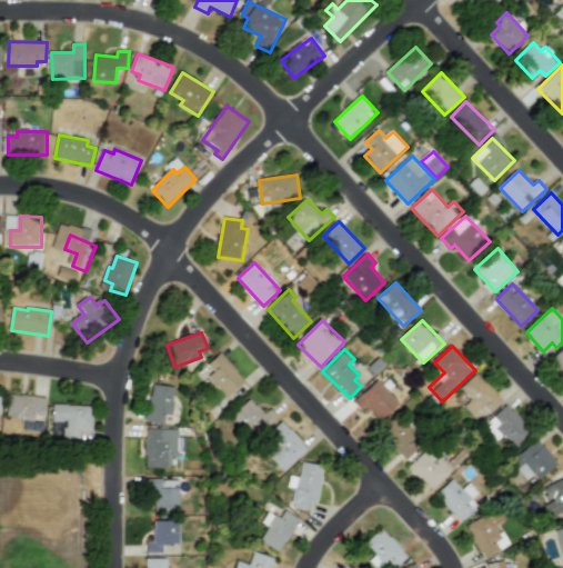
[(562,350),(552,360),(562,371),(562,350)]
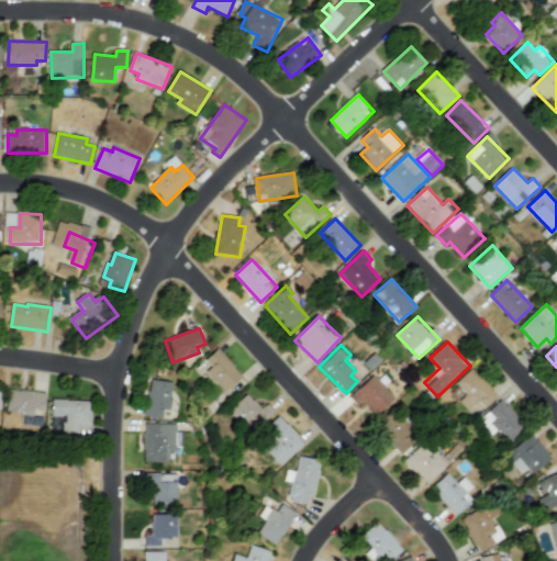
[(244,376),(219,350),(207,361),(213,368),(208,372),(226,392),(244,376)]
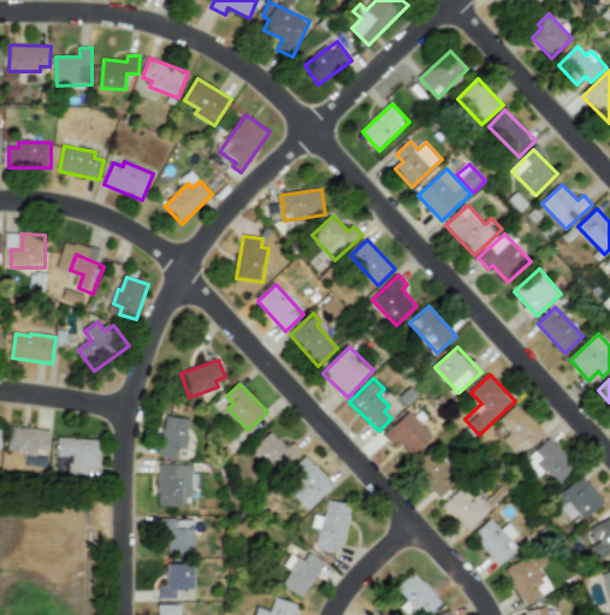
[(548,435),(519,404),(502,420),(514,432),(505,439),(516,450),(526,442),(533,448),(548,435)]
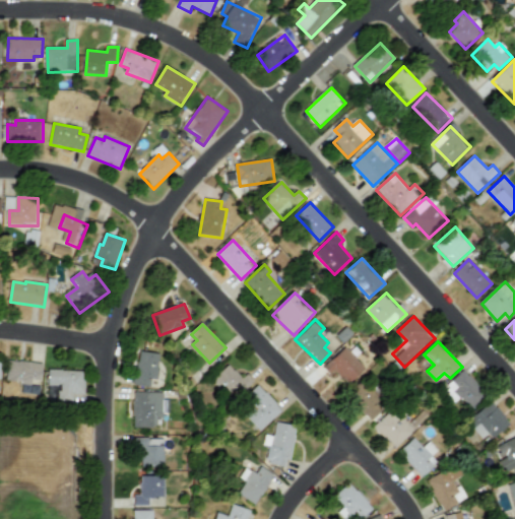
[(367,368),(345,347),(325,368),(332,375),(336,371),(350,385),(367,368)]
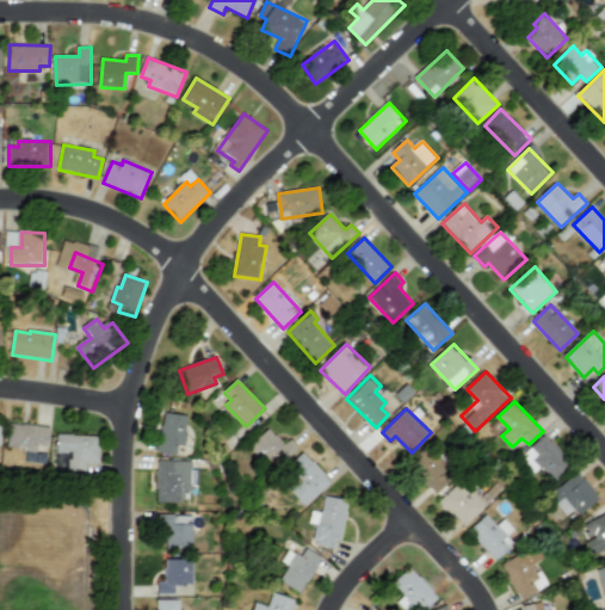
[(160,453),(179,455),(180,445),(187,447),(190,416),(164,413),(160,453)]
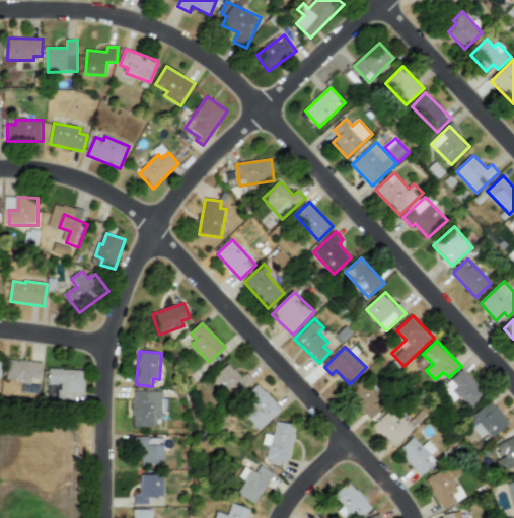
[(11,360),(9,380),(32,383),(33,378),(43,379),(45,364),(11,360)]
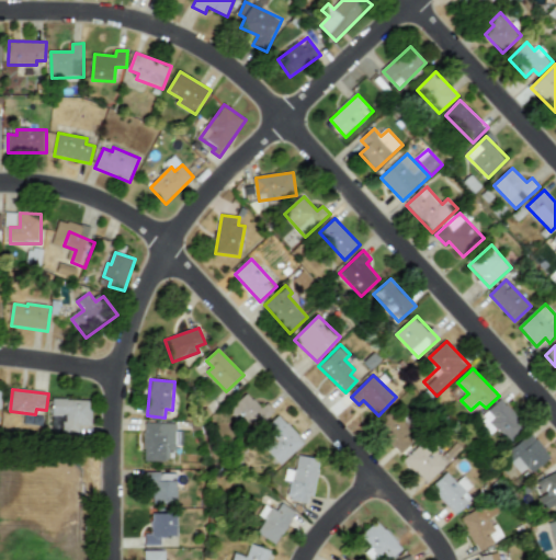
[(263,409),(249,393),(234,409),(254,432),(276,411),(269,403),(263,409)]
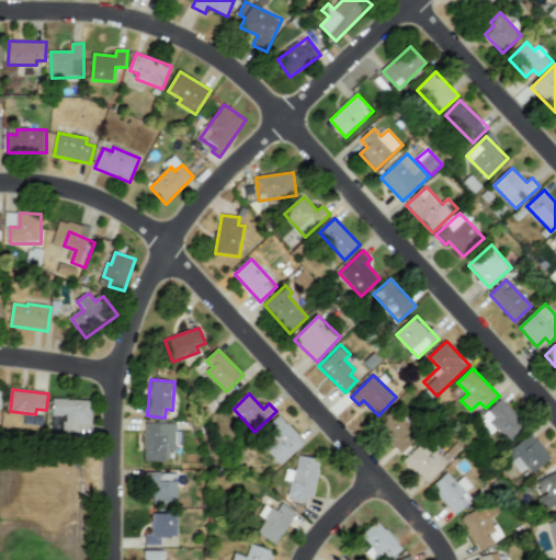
[(512,442),(529,425),(501,399),(479,422),(494,435),(498,430),(512,442)]
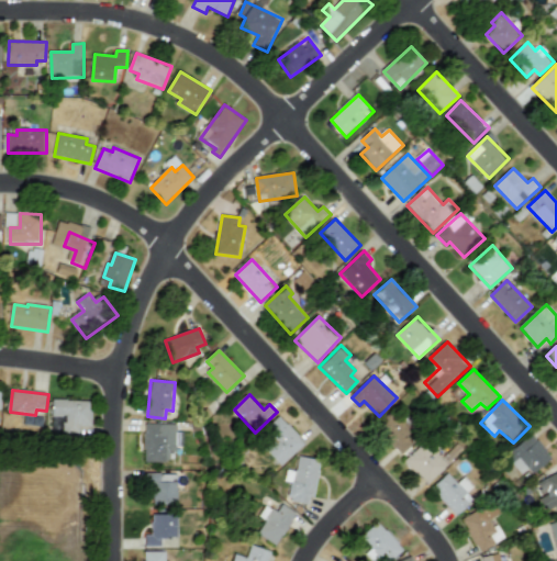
[(95,402),(95,427),(55,427),(55,401),(95,402)]
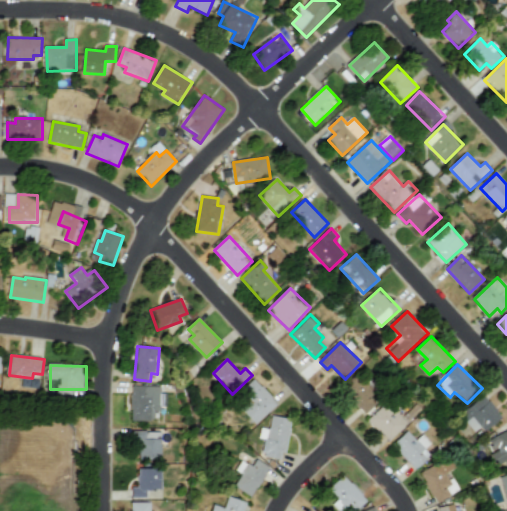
[(366,414),(377,404),(372,398),(376,394),(359,375),(343,389),(366,414)]
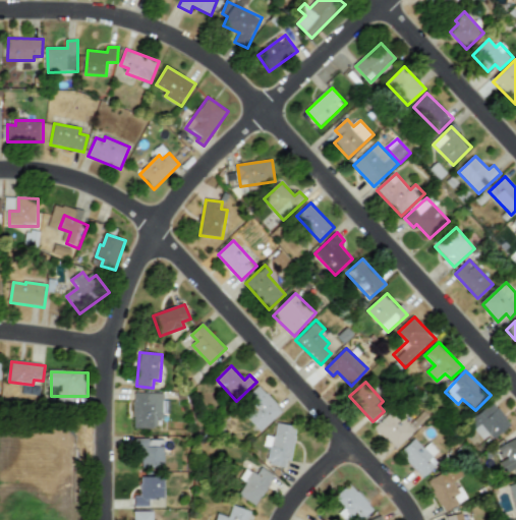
[(246,416),(262,432),(284,411),(261,386),(245,400),(253,409),(246,416)]
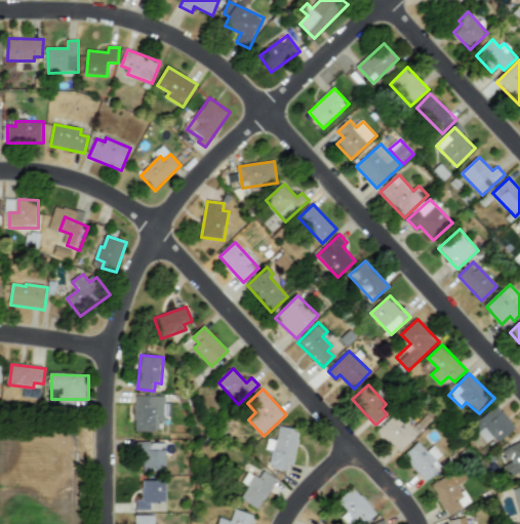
[(136,432),(159,432),(159,419),(167,419),(166,396),(135,397),(136,432)]
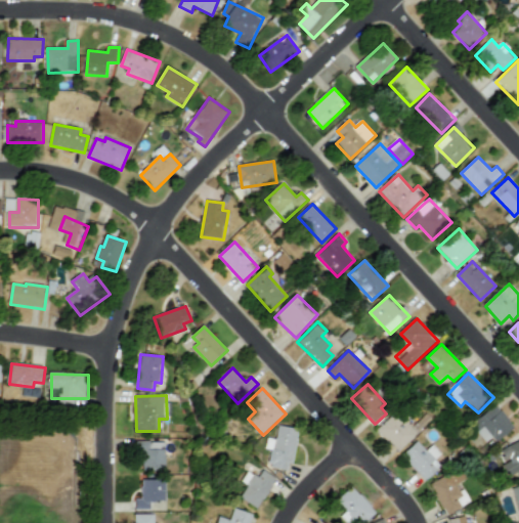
[(515,426),(498,403),(473,424),(491,445),(515,426)]
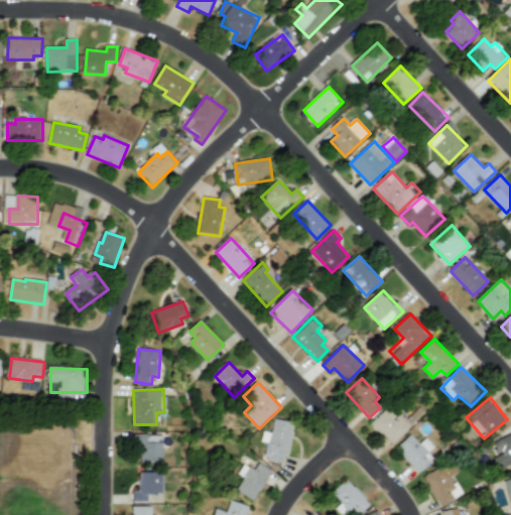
[(393,445),(412,427),(392,405),(373,423),(393,445)]
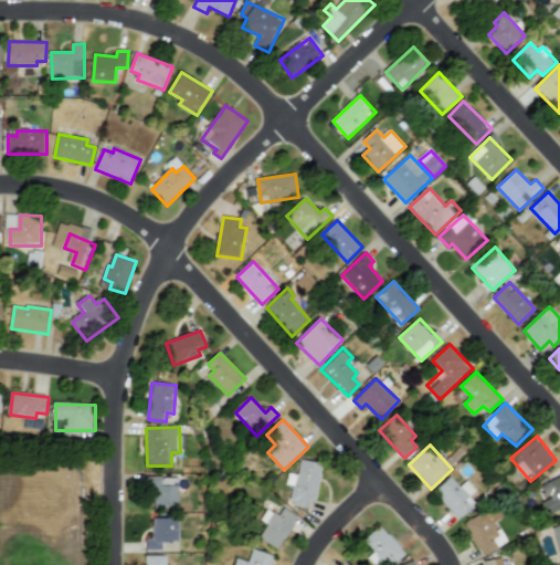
[(294,485),(291,504),(315,509),(324,464),(303,460),(299,475),(291,473),(288,484),(294,485)]
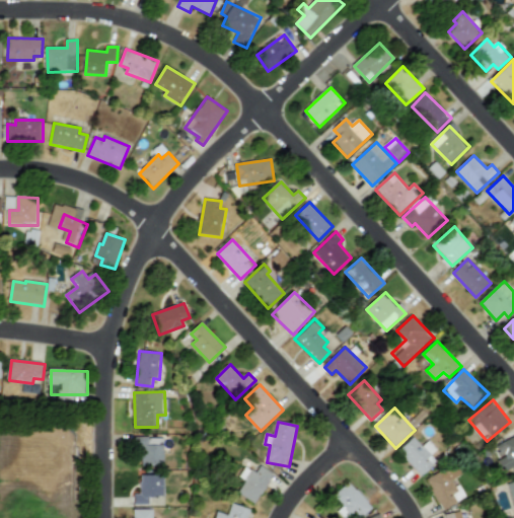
[(140,466),(165,466),(166,438),(141,437),(140,466)]
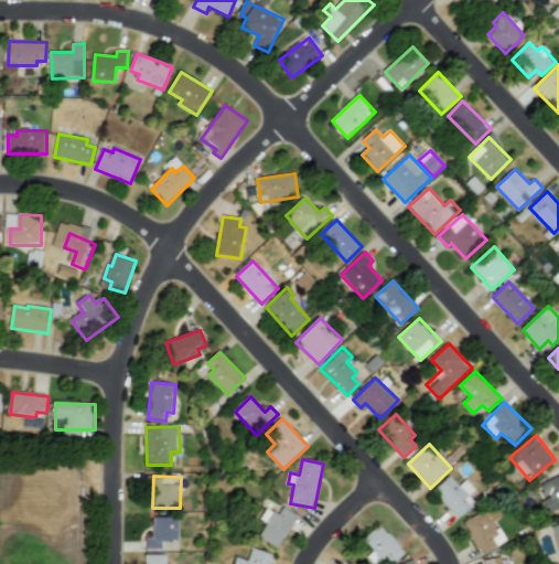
[(460,486),(452,476),(434,490),(458,519),(476,503),(470,496),(477,490),(469,479),(460,486)]
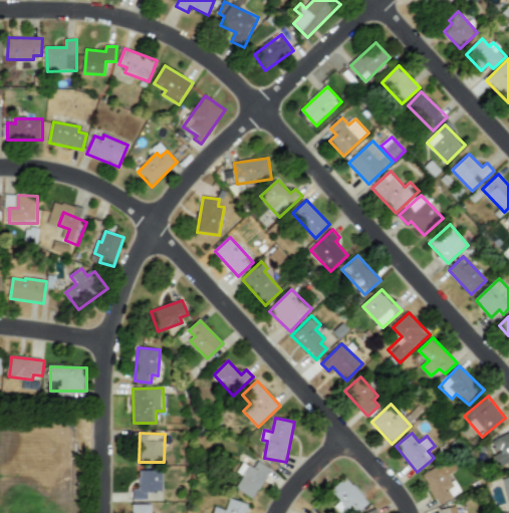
[(508,433),(491,442),(502,467),(508,464),(508,433)]
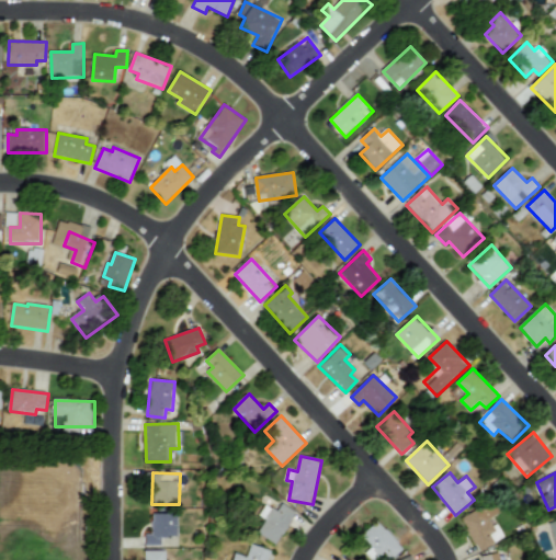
[(463,518),(480,551),(497,541),(494,535),(500,532),(492,517),(499,514),(494,502),(463,518)]
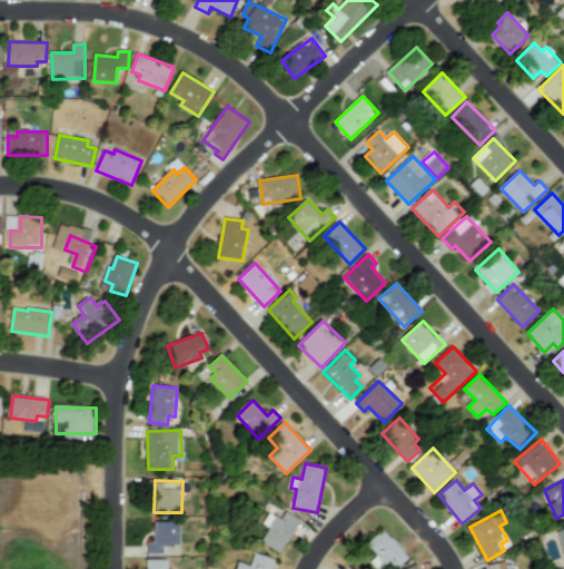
[(263,541),(283,553),(303,520),(287,511),(283,519),(271,512),(264,525),(270,528),(263,541)]
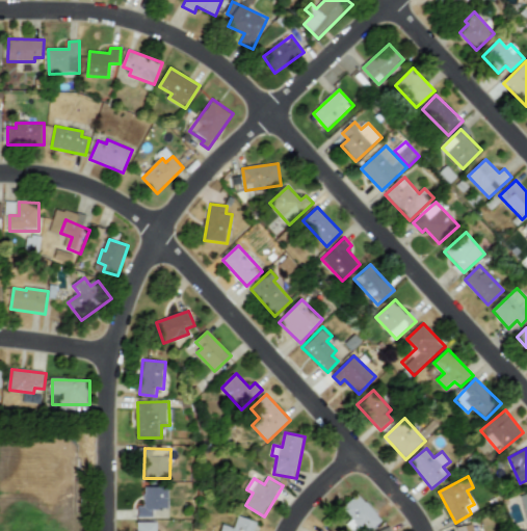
[(169,509),(169,487),(146,487),(146,506),(138,507),(139,516),(154,516),(154,509),(169,509)]
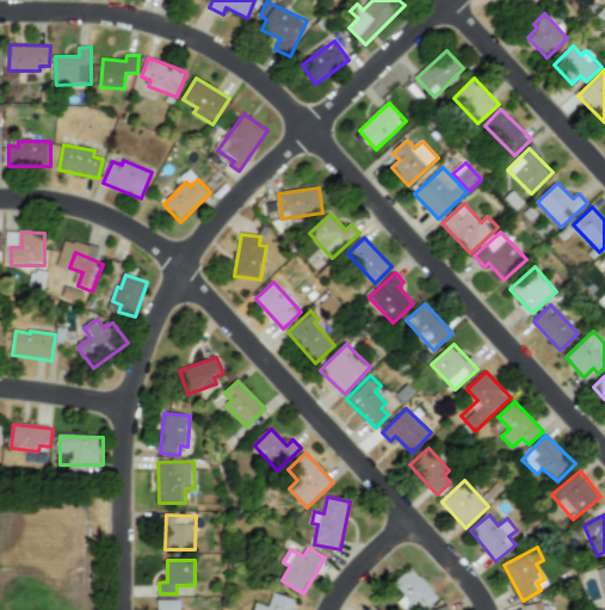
[(409,609),(419,602),(426,609),(428,609),(440,597),(412,567),(394,584),(406,596),(399,602),(407,609),(409,609)]
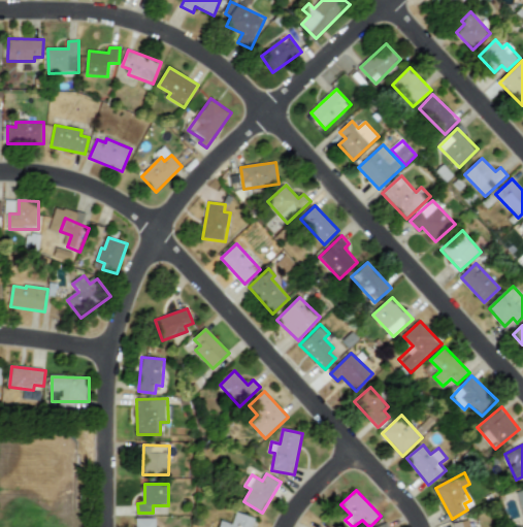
[(254,526),(257,519),(237,512),(233,524),(222,520),(219,526),(254,526)]
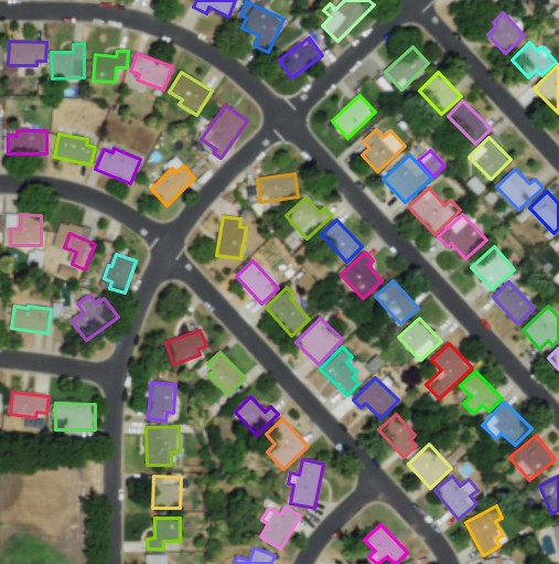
[(169,563),(169,554),(146,555),(146,563),(169,563)]
